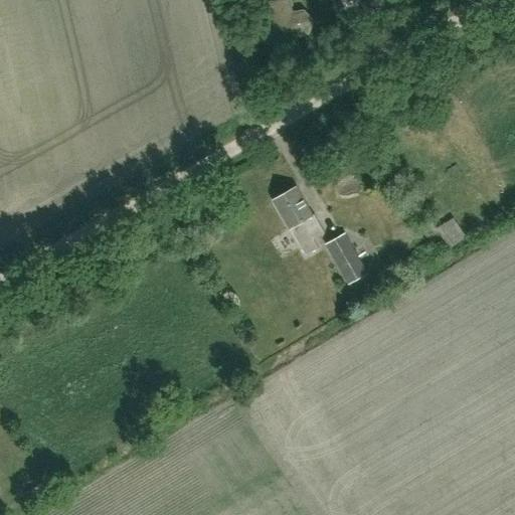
[(297,38),(310,36),(314,21),(304,10),(293,13),(290,0),(285,0),(265,4),(273,49),(299,45),(297,38)]
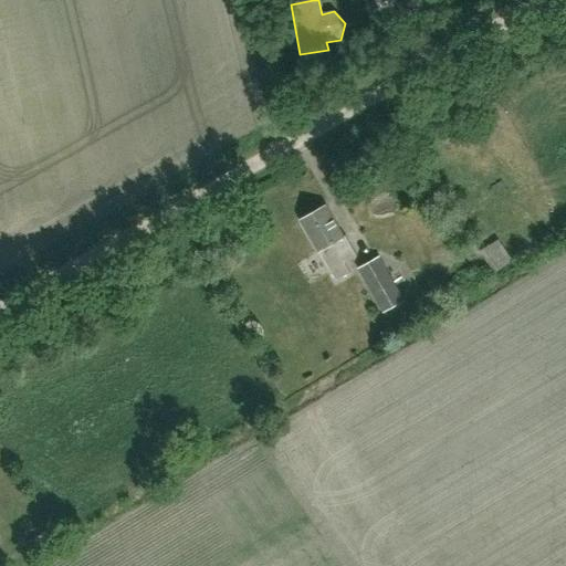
[(429,0),(401,0),(406,10),(429,0)]
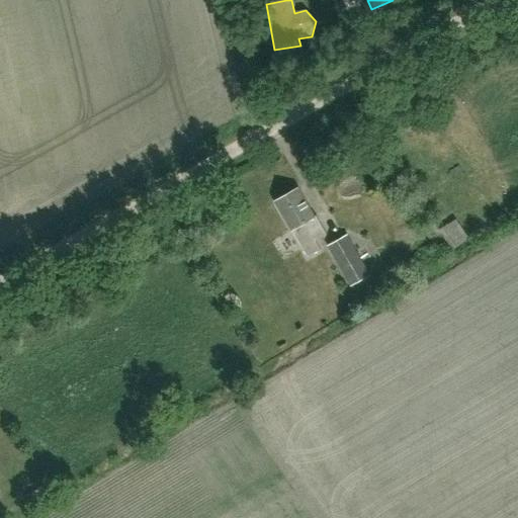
[(260,109),(267,105),(264,100),(257,104),(260,109)]
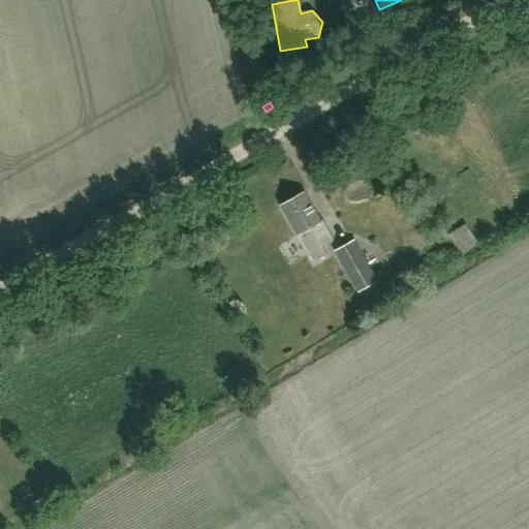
[(320,222),(303,194),(279,208),(297,238),(299,237),(314,261),(327,254),(321,245),(333,239),(322,221),(320,222)]
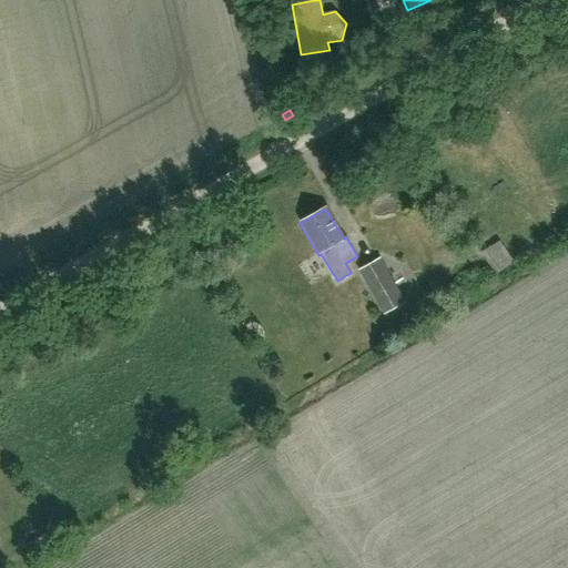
[(386,313),(407,302),(382,257),(359,270),(386,313)]
